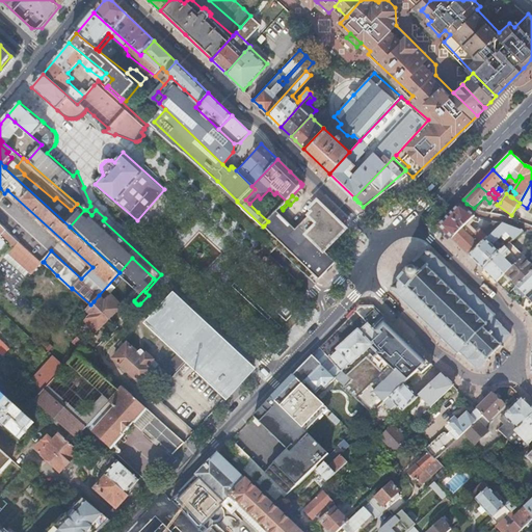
[(517,206),(528,213),(531,207),(531,200),(527,208),(520,203),(517,206)]
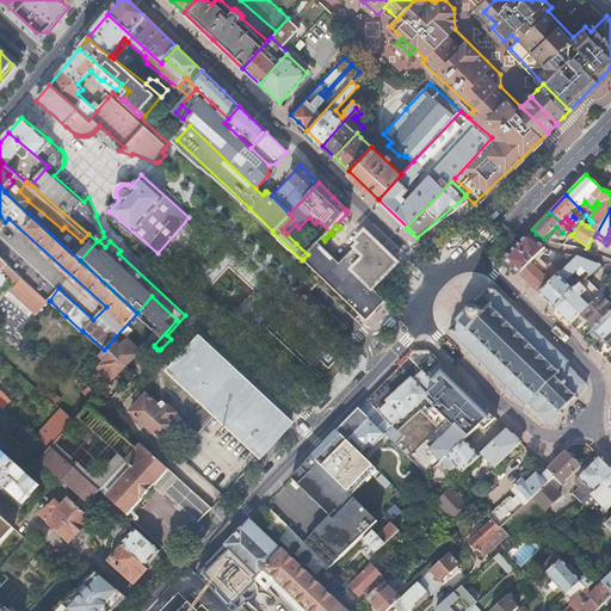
[(303,259),(366,320),(372,314),(384,301),(372,289),(396,263),(394,260),(381,247),(364,232),(356,240),(359,244),(344,259),(339,264),(318,244),(313,250),(308,254),(303,259)]
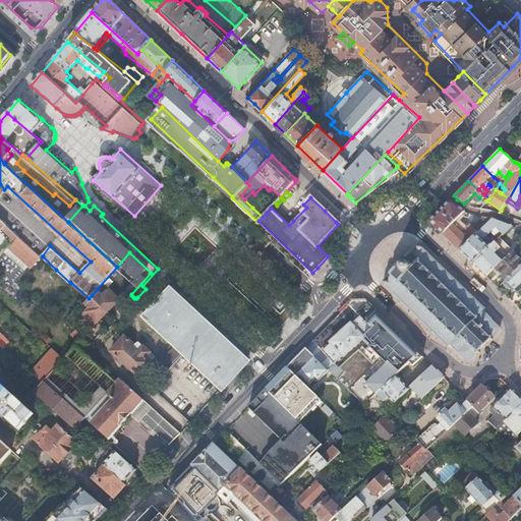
[(89,201),(84,206),(90,211),(94,206),(89,201)]
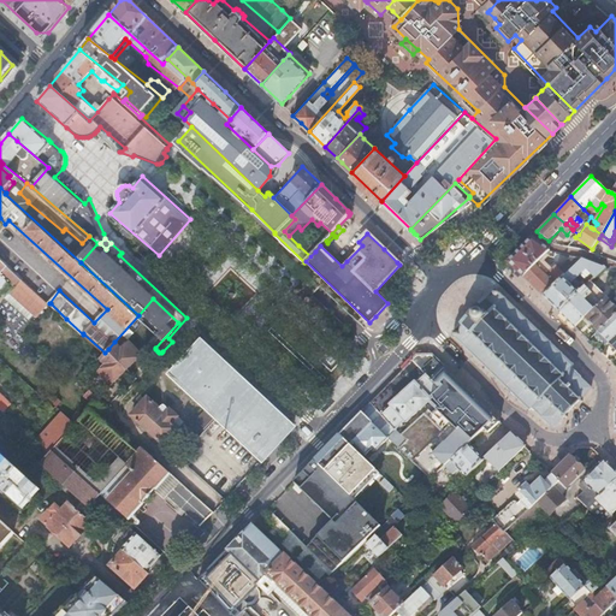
[(519,250),(508,261),(523,277),(543,258),(550,252),(529,238),(519,250)]
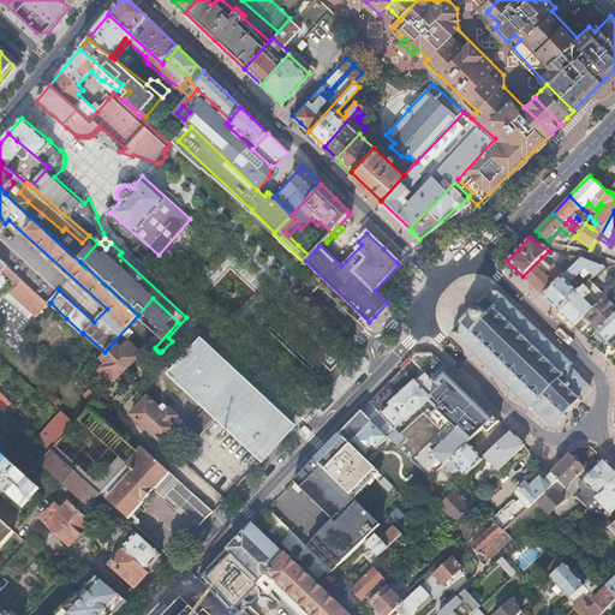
[(298,245),(310,256),(315,251),(303,240),(298,245)]
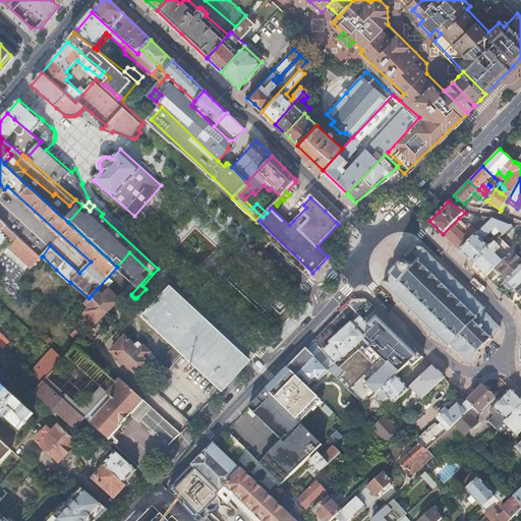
[(271,208),(289,225),(293,221),(277,206),(276,204),(271,208)]
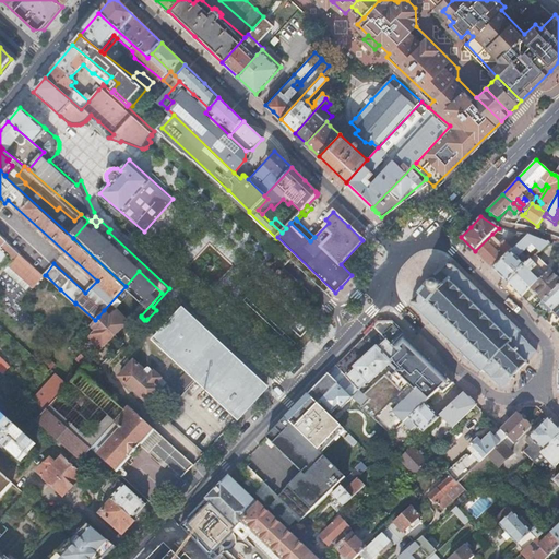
[(475,251),(492,269),(513,249),(504,240),(501,244),(492,234),(475,251)]
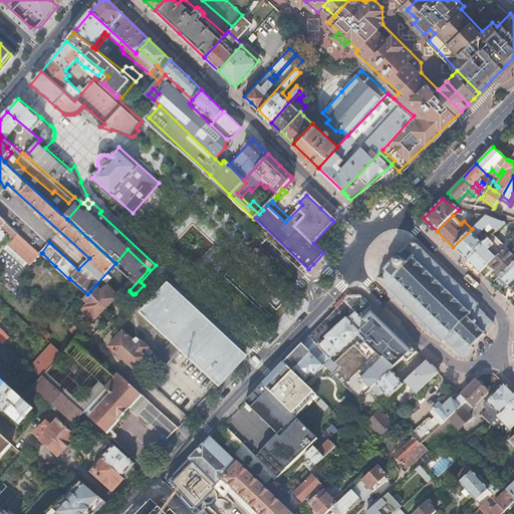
[(478,215),(473,220),(474,221),(471,224),(474,227),(485,217),(478,215)]
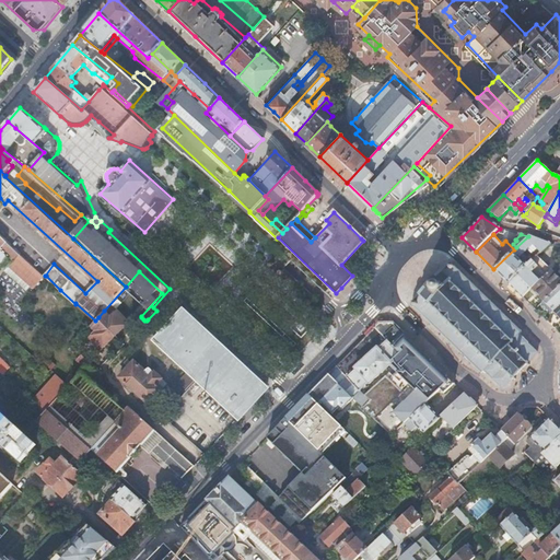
[(0,248),(13,261),(20,254),(0,236),(0,248)]
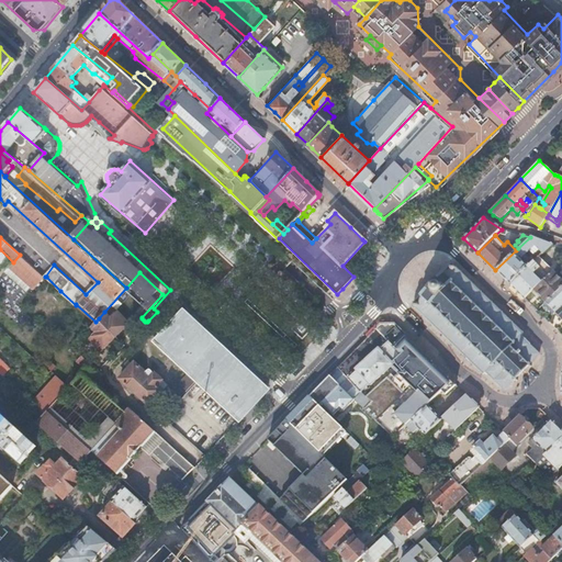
[(516,250),(495,270),(509,284),(528,267),(520,258),(540,239),(530,237),(518,248),(516,250)]
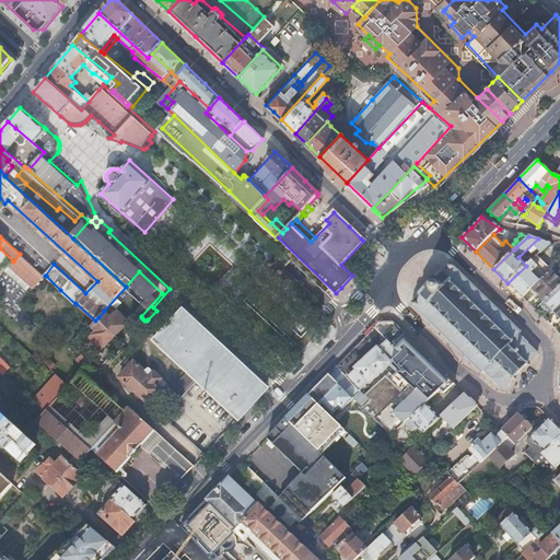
[(540,240),(531,249),(537,256),(550,244),(540,240)]
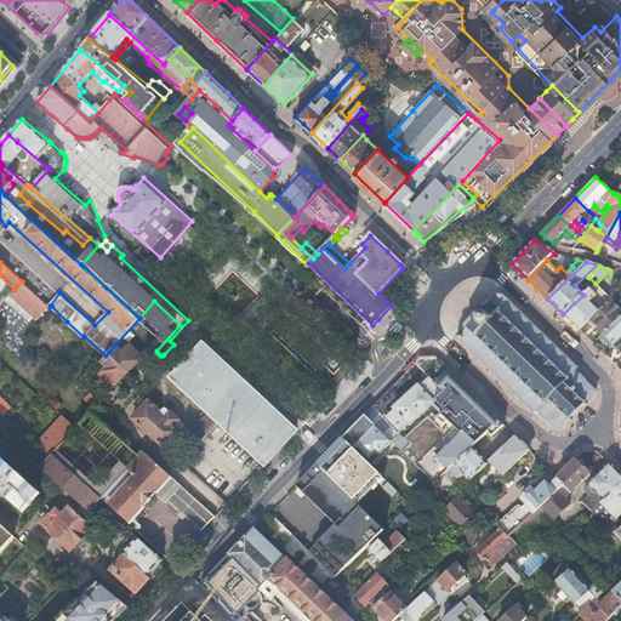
[(584,295),(563,314),(580,329),(590,319),(599,309),(590,300),(594,295),(588,290),(584,295)]
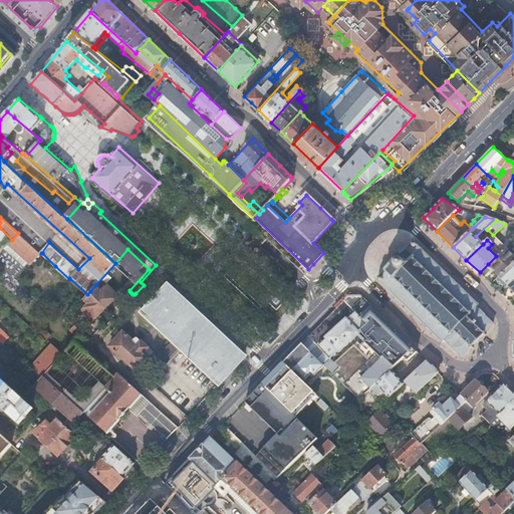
[(414,241),(406,249),(404,248),(395,257),(382,269),(384,271),(376,279),(379,282),(380,281),(443,342),(444,340),(452,348),(453,347),(461,356),(471,347),(472,349),(474,347),(472,345),(483,334),(485,336),(487,334),(485,332),(494,324),(485,315),(485,314),(478,306),(479,305),(418,245),(418,244),(414,241)]
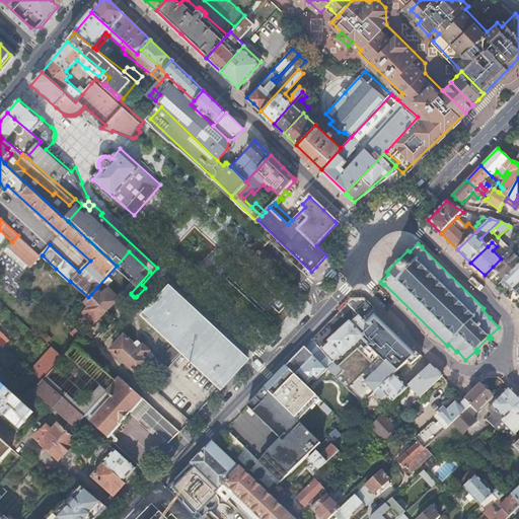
[(501,258),(493,267),(504,279),(518,264),(518,257),(511,249),(501,258)]
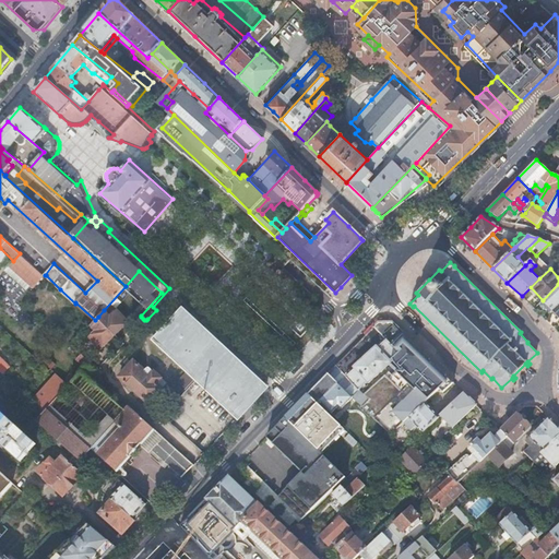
[(126,286),(147,306),(141,312),(141,313),(141,316),(162,293),(139,271),(126,286)]
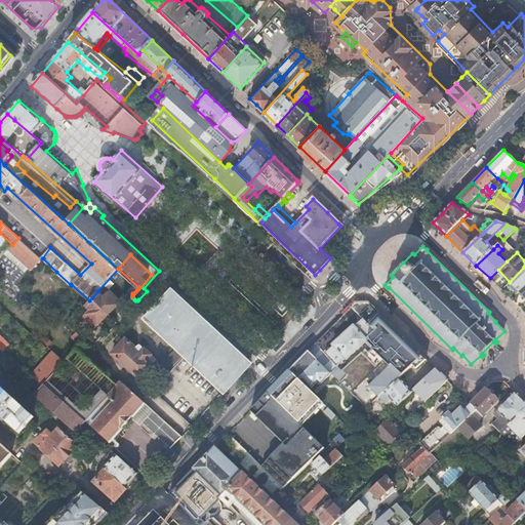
[(0,267),(0,271),(9,285),(17,279),(6,264),(0,267)]
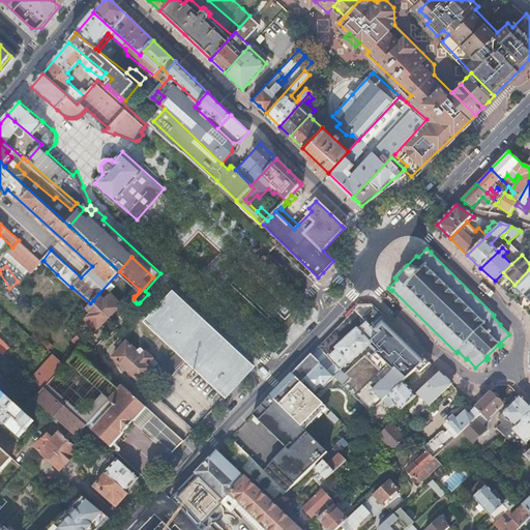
[(529,269),(514,285),(524,295),(529,289),(529,269)]
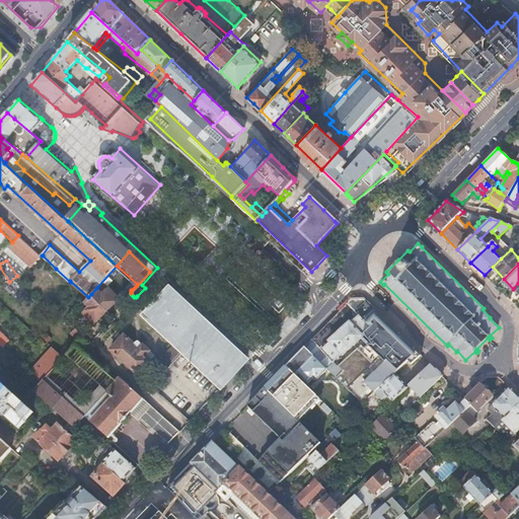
[(91,294),(106,309),(119,296),(108,287),(106,289),(104,287),(100,292),(96,288),(91,294)]
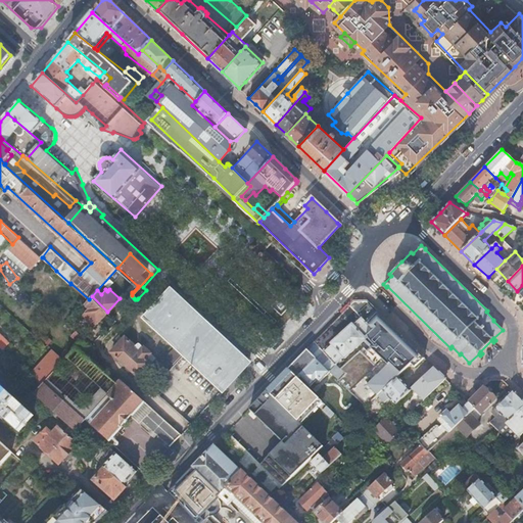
[(173,290),(148,316),(186,351),(225,388),(249,363),(173,290)]
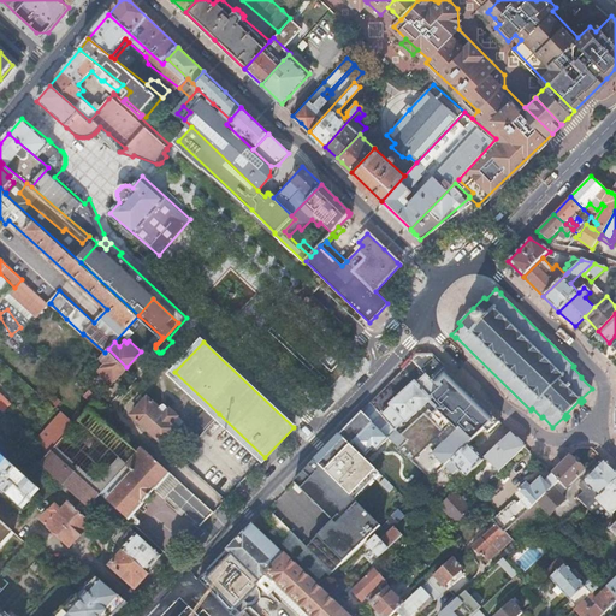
[(100,365),(104,368),(101,371),(113,383),(126,367),(108,349),(105,353),(101,356),(105,360),(100,365)]
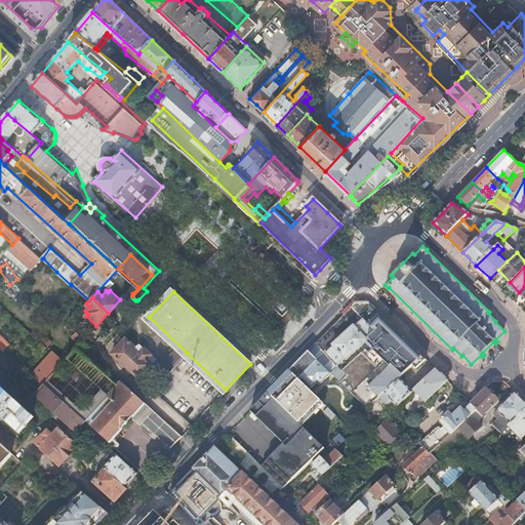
[(355,303),(308,351),(330,373),(339,381),(346,374),(336,365),(365,339),(367,341),(388,321),(368,303),(355,303)]
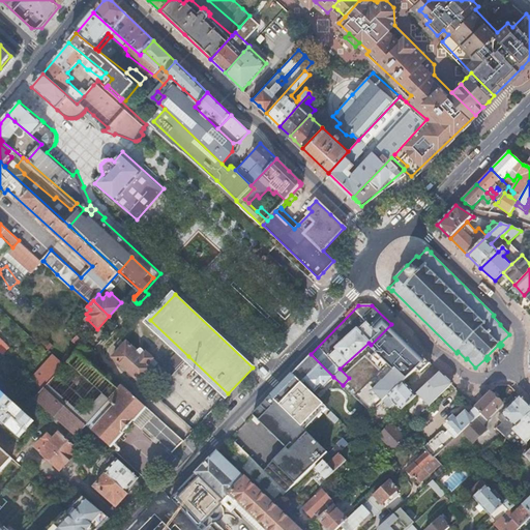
[(390,346),(398,354),(405,360),(406,358),(416,369),(420,372),(431,363),(399,332),(388,345),(390,346)]
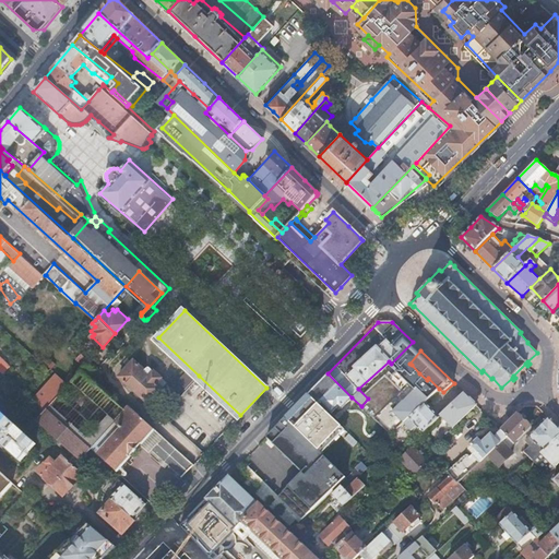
[(76,356),(85,365),(91,359),(81,352),(76,356)]
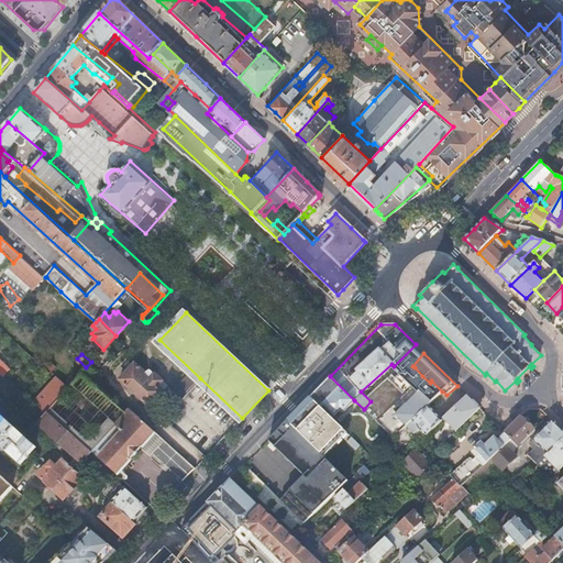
[(45,365),(51,370),(53,372),(57,366),(51,360),(45,365)]
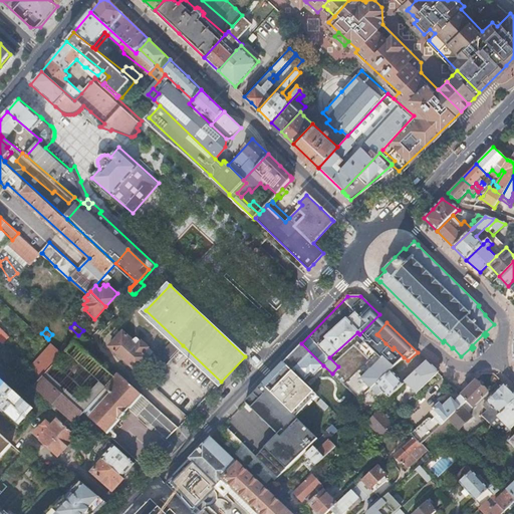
[(117,337),(110,344),(124,357),(138,342),(124,330),(123,330),(121,329),(116,334),(117,337)]
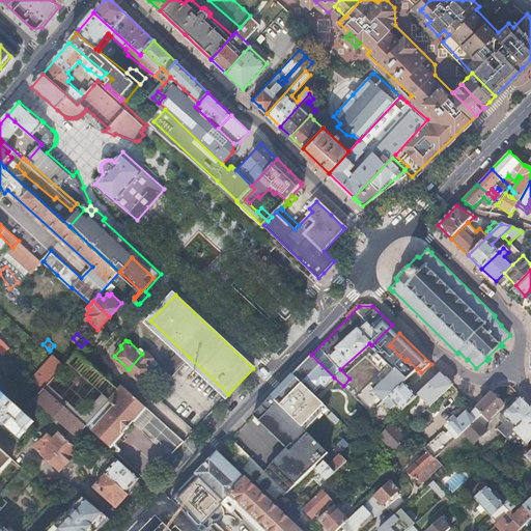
[(64,365),(40,390),(35,396),(33,397),(46,409),(54,401),(56,398),(90,362),(94,358),(99,353),(94,350),(86,341),(81,346),(71,359),(64,365)]
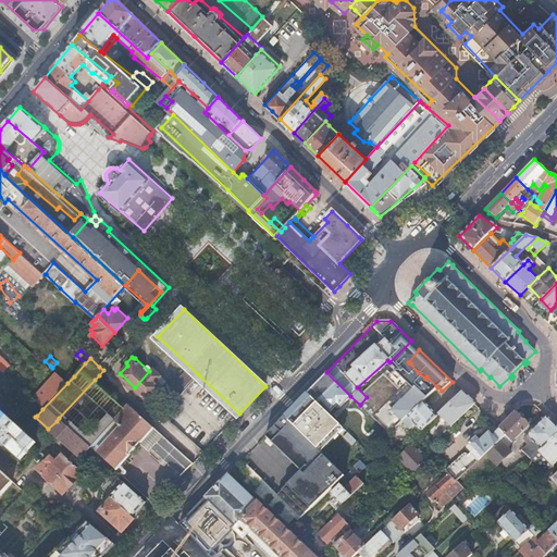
[(410,363),(383,386),(378,396),(375,398),(371,393),(367,397),(360,405),(372,417),(418,372),(410,363)]
